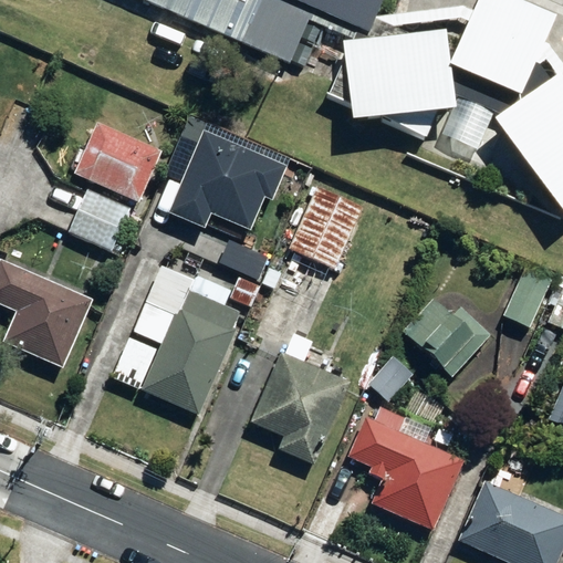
[(164,0),(280,50),(299,8),(367,37),(384,0),(164,0)]
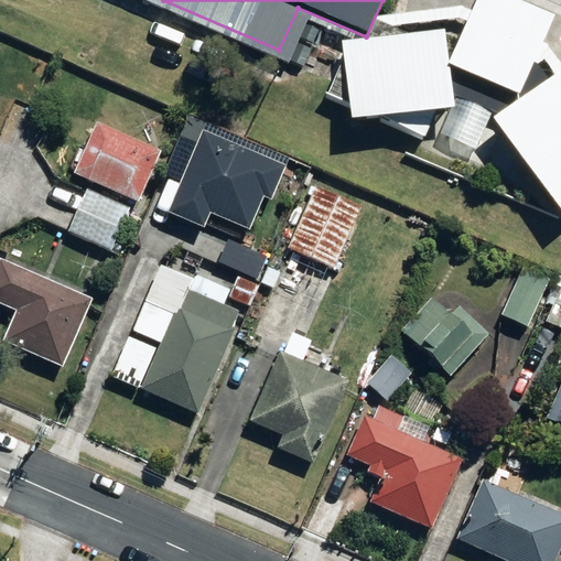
[(474,0),(462,30),(348,43),(356,123),(456,110),(450,81),(516,110),(494,129),(560,217),(560,81),(537,52),(556,11),(525,0),(474,0)]
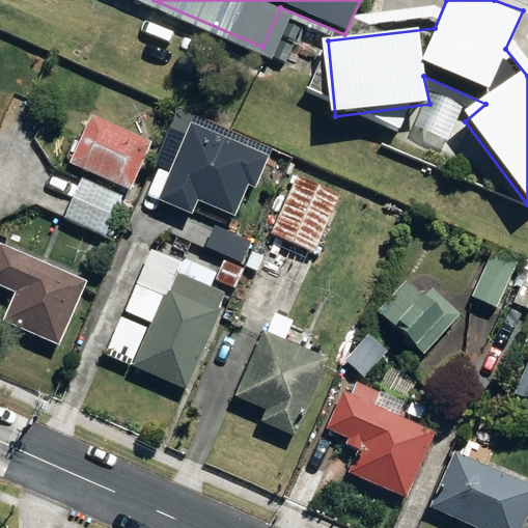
[(154,138),(92,113),(71,165),(84,171),(64,219),(105,235),(124,188),(132,191),(154,138)]
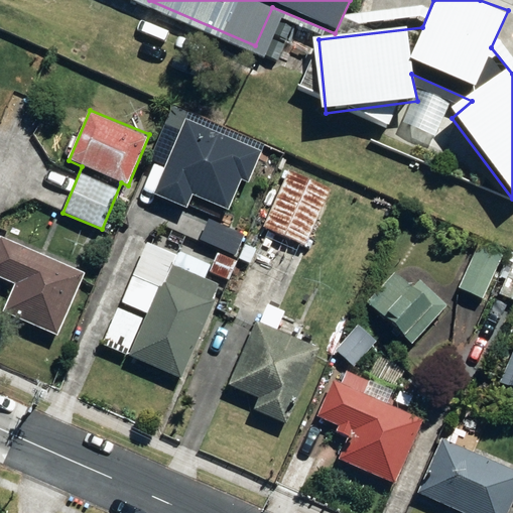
[(263,151),(185,119),(154,195),(187,208),(193,196),(229,211),(242,179),(250,182),(263,151)]
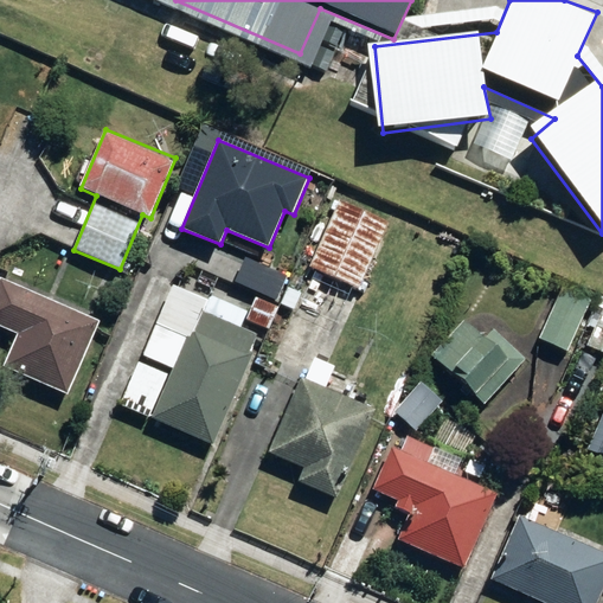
[(339,199),(309,265),(359,287),(389,220),(339,199)]
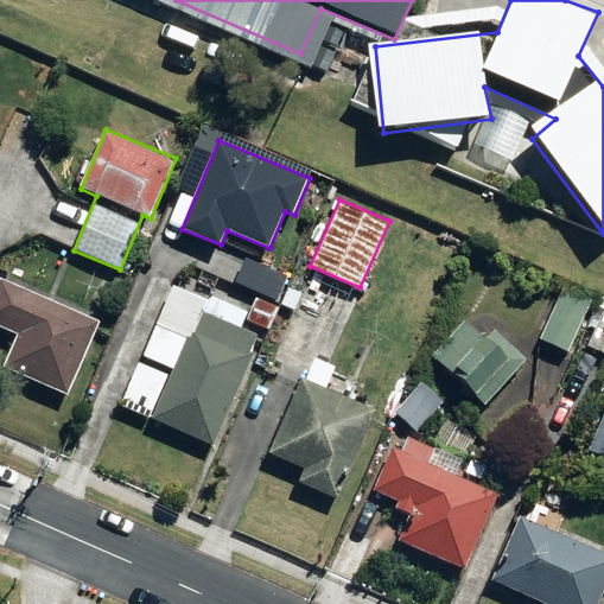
[(101,319),(1,278),(0,280),(0,328),(18,336),(4,368),(69,395),(101,319)]
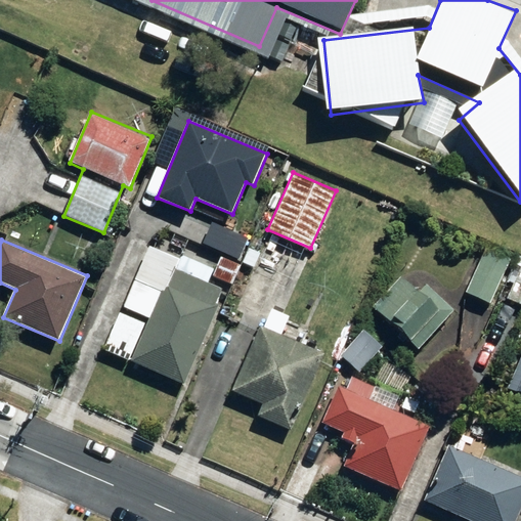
[(148,247),(105,350),(186,383),(219,305),(216,304),(222,289),(208,283),(214,267),(182,254),(180,259),(148,247)]
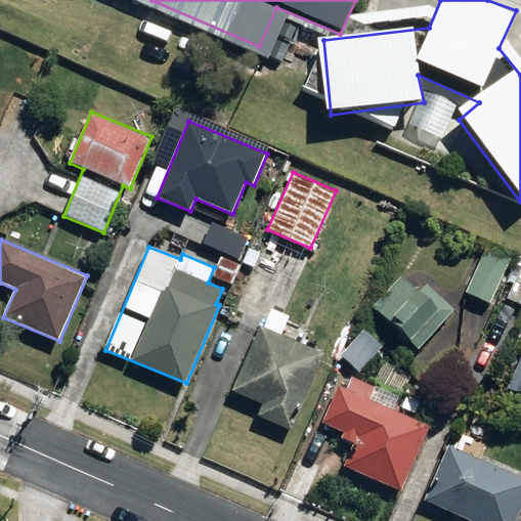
[(486,247),(466,291),(491,302),(511,258),(486,247)]
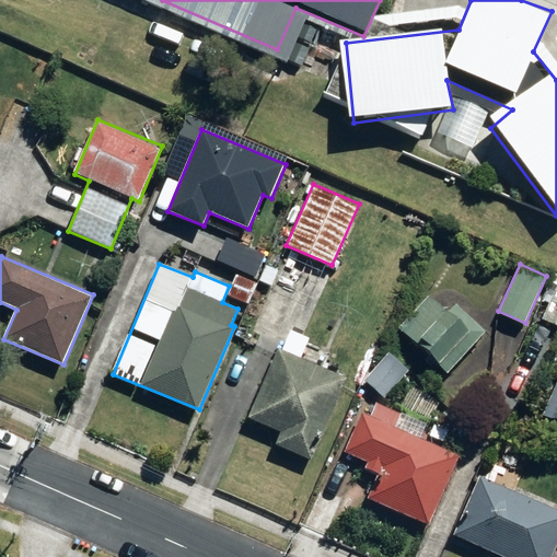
[(556,281),(556,282),(541,317),(556,324),(556,281)]
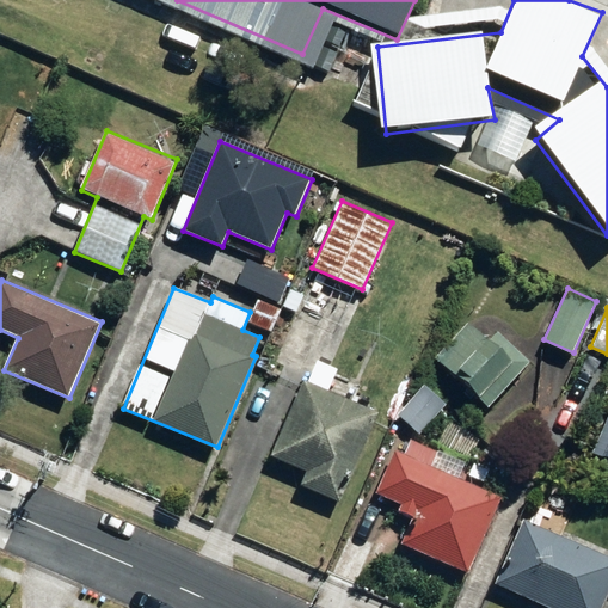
[(490,342),(467,323),(435,360),(491,407),(532,361),(498,331),(490,342)]
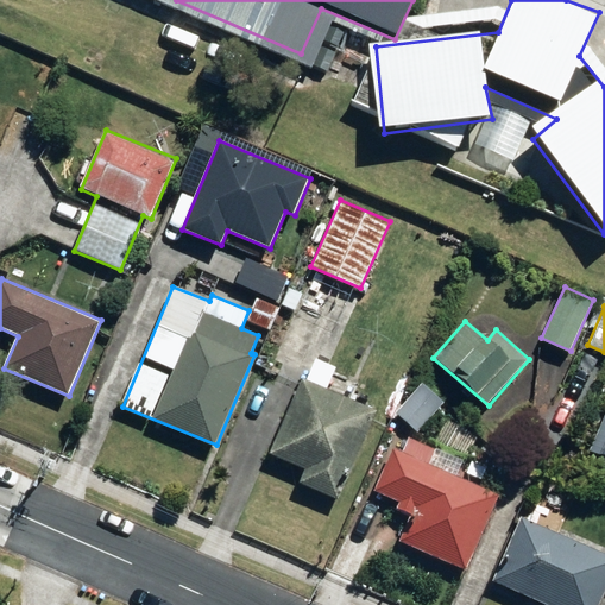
[(338,366),(314,355),(271,452),(307,467),(301,481),(339,498),(378,411),(327,389),(338,366)]
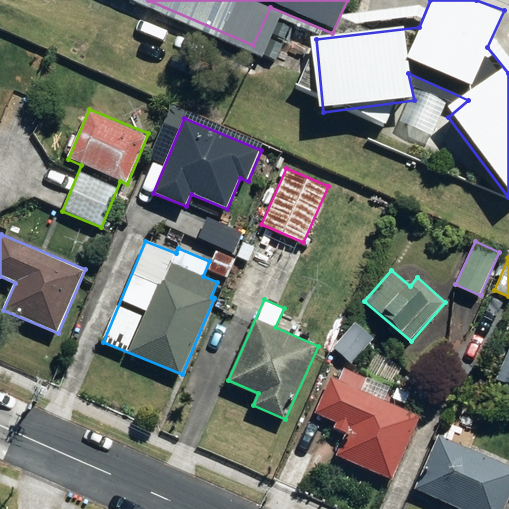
[(355,321),(333,346),(351,362),(374,337),(355,321)]
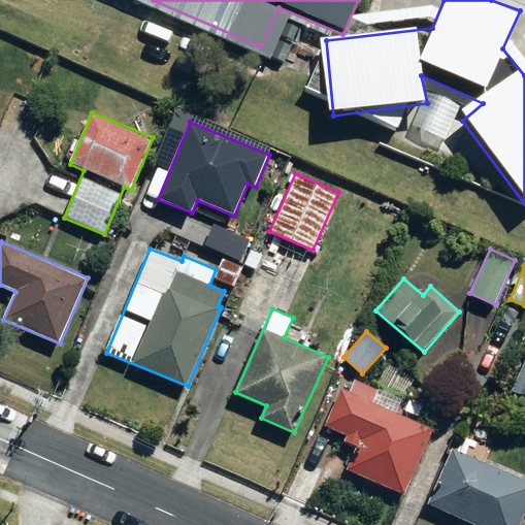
[(524,360),(513,390),(523,396),(524,395),(524,360)]
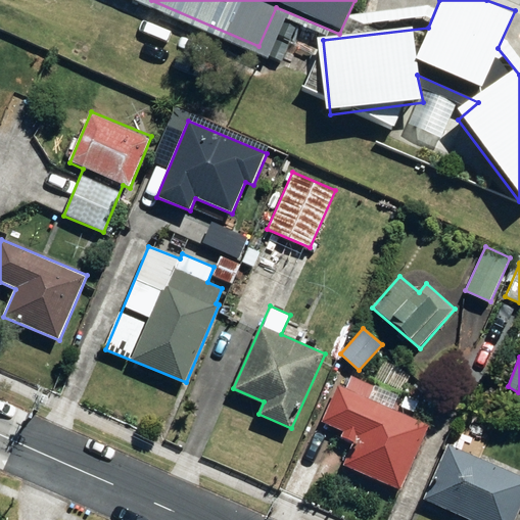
[(428,425),(337,384),(321,420),(343,429),(340,436),(352,441),(342,464),(399,489),(428,425)]
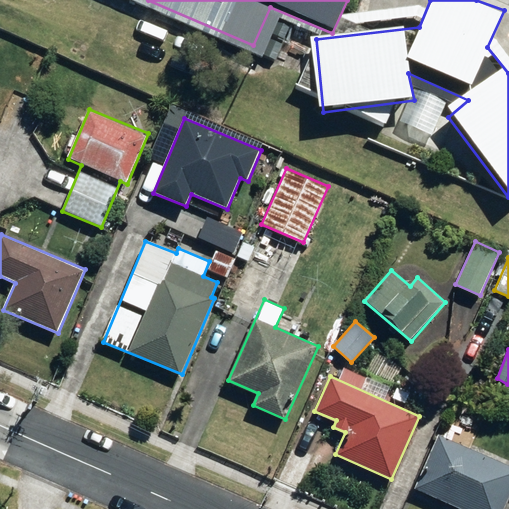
[(504,508),(508,498),(508,464),(437,434),(414,489),(459,508),(504,508)]
